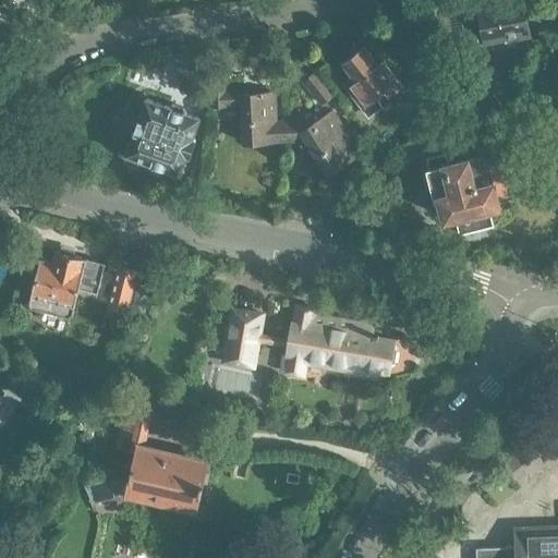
[(544,8),(542,0),(526,0),(495,7),(495,4),(460,11),(466,47),(508,38),(509,41),(526,38),(525,35),(529,34),(525,19),(533,17),(532,10),(544,8)]
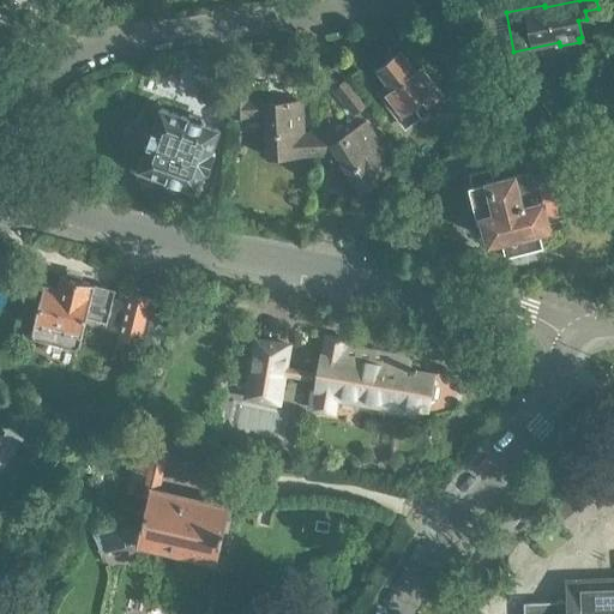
[(427,108),(444,96),(421,66),(415,71),(402,54),(398,58),(393,56),(384,64),(384,68),(379,72),(389,85),(379,91),(387,101),(384,103),(395,118),(402,112),(405,116),(423,103),(427,108)]
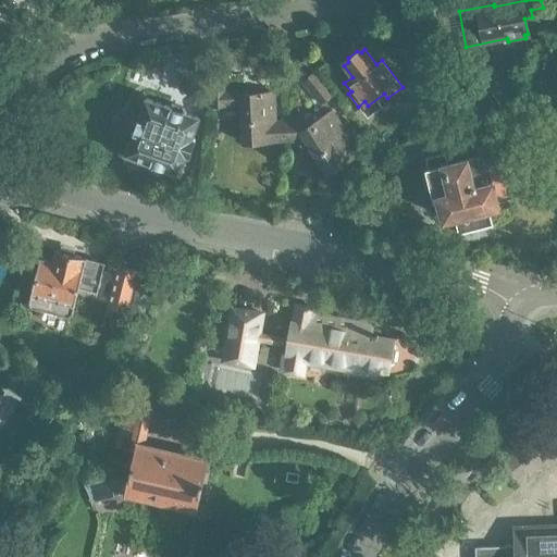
[(190,89),(205,86),(198,54),(184,58),(190,89)]
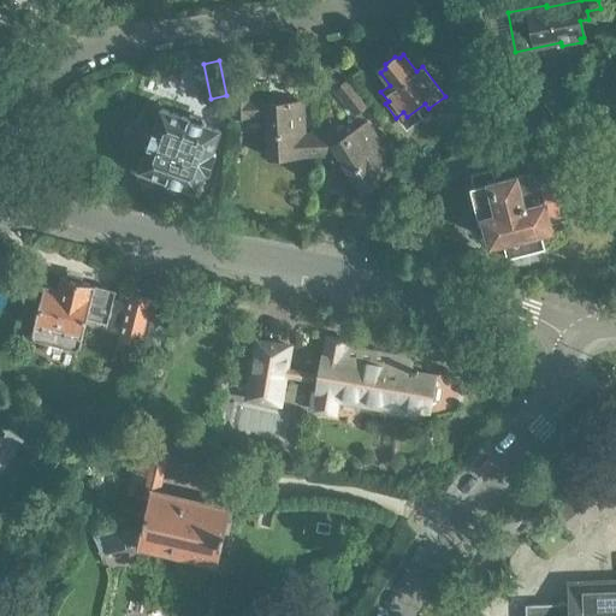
[(356,117),(369,106),(349,80),(335,90),(356,117)]
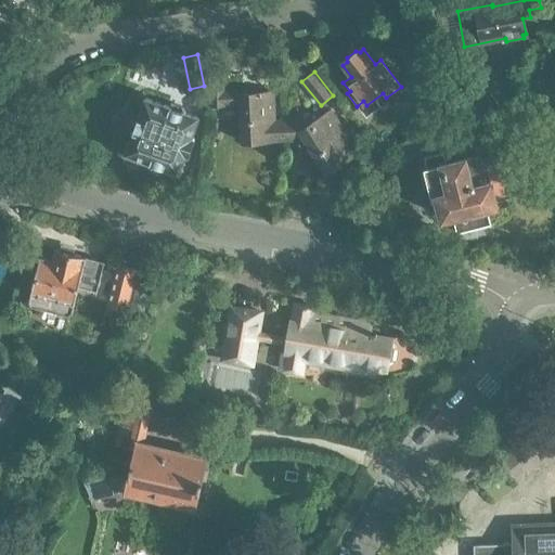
[(493,100),(516,87),(504,72),(485,88),(493,100)]
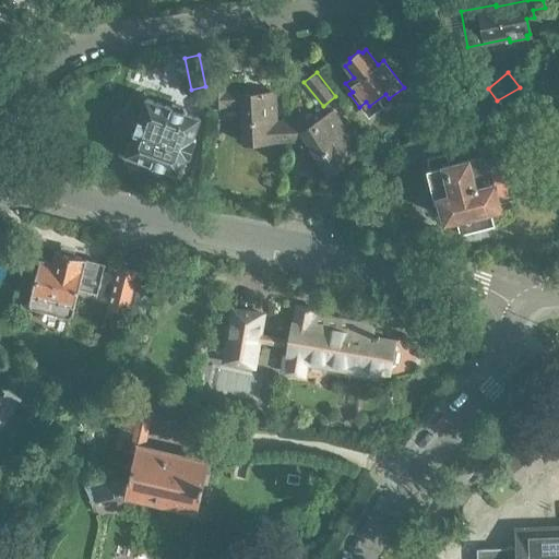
[(289,142),(288,122),(276,122),(274,93),(241,95),(241,91),(224,92),(224,75),(210,76),(212,108),(242,106),(245,144),(289,142)]
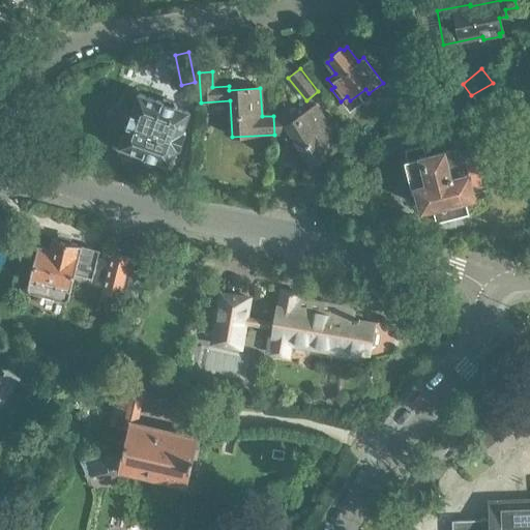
[(399,72),(387,82),(404,101),(414,92),(399,72)]
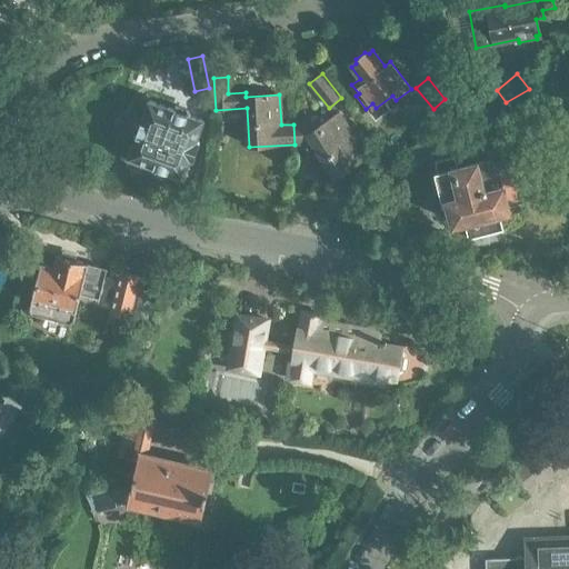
[(165,177),(172,173),(182,178),(189,160),(192,161),(199,142),(196,141),(202,121),(187,116),(188,111),(175,107),(173,111),(148,101),(146,106),(145,105),(139,120),(141,121),(135,138),(133,137),(127,152),(129,153),(128,158),(149,166),(152,173),(165,177)]
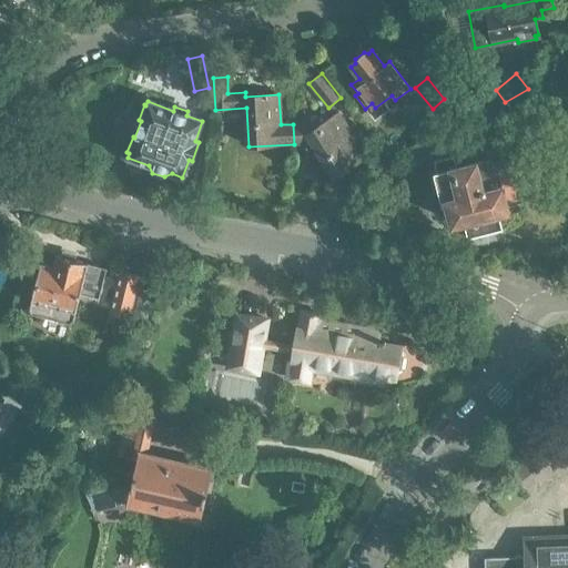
[(325,122),(293,124),(294,144),(313,143),(335,178),(363,160),(351,142),(356,139),(340,112),(325,122)]
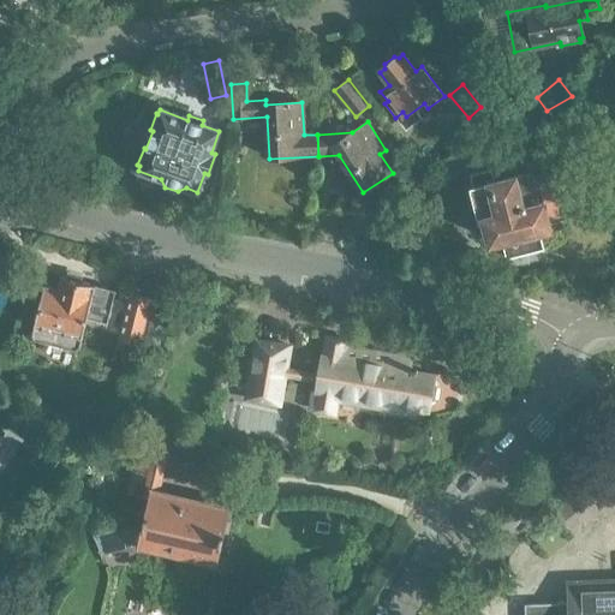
[(428,137),(422,129),(418,124),(407,133),(417,145),(428,137)]
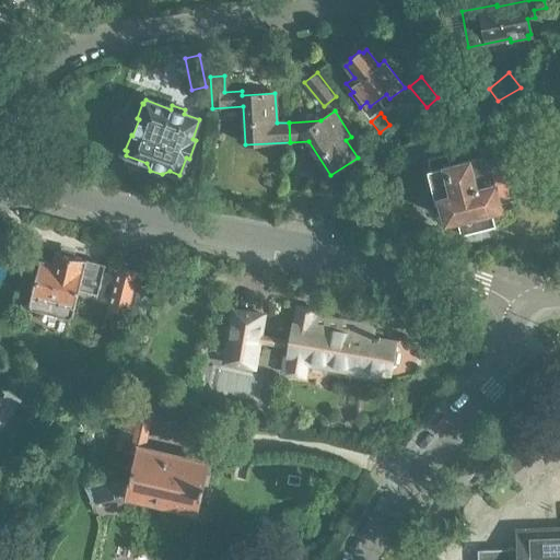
[(406,165),(432,142),(422,131),(396,155),(406,165)]
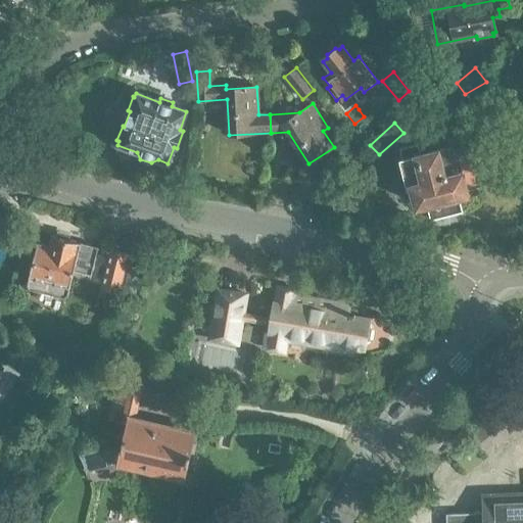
[(458,195),(467,192),(462,172),(458,173),(450,145),(431,150),(428,139),(416,142),(416,143),(400,147),(403,159),(401,159),(406,176),(403,176),(407,187),(413,185),(417,204),(427,202),(431,219),(462,211),(458,195)]
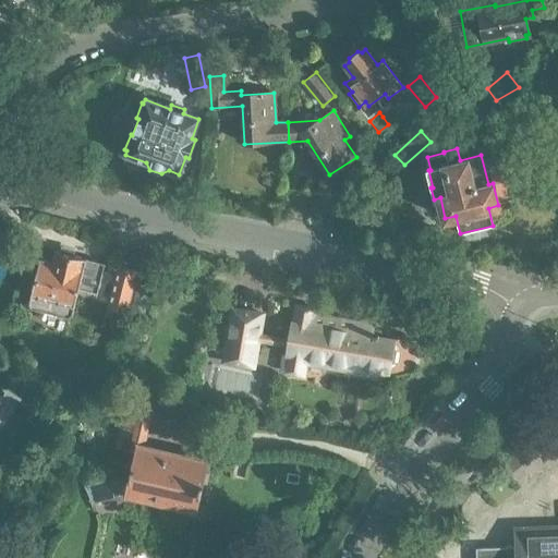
[(106,261),(53,247),(51,257),(44,256),(38,258),(28,303),(32,308),(68,317),(72,314),(82,275),(100,280),(106,261)]
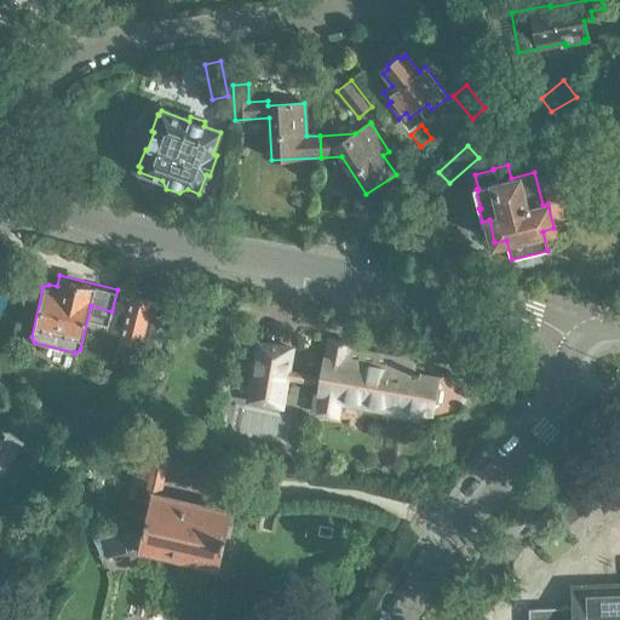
[(154,300),(130,294),(118,342),(142,348),(154,300)]
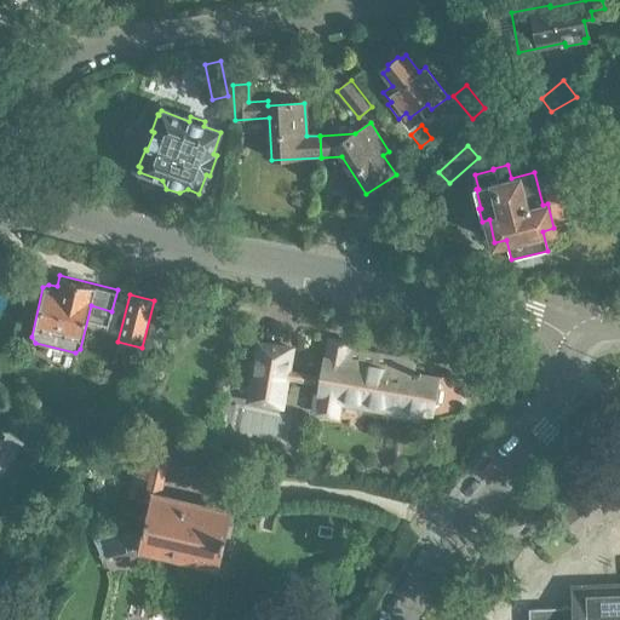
[(168,319),(153,315),(145,346),(161,350),(168,319)]
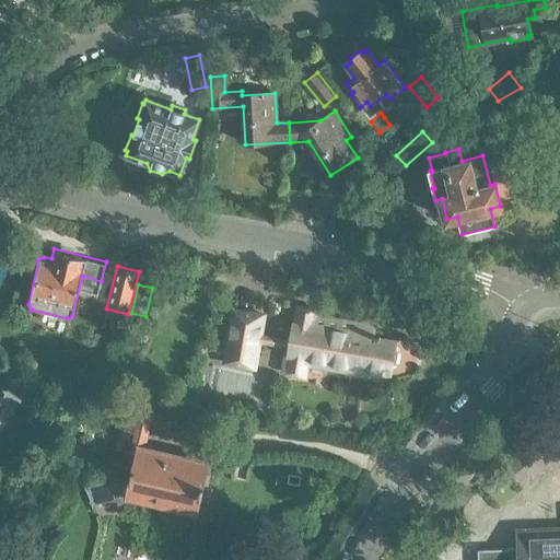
[(292,335),(271,331),(275,310),(240,303),(229,361),(265,368),(270,341),(291,345),(286,372),(304,375),(307,361),(372,373),(373,369),(388,372),(394,339),(380,337),(380,334),(314,323),(316,307),(298,304),(292,335)]
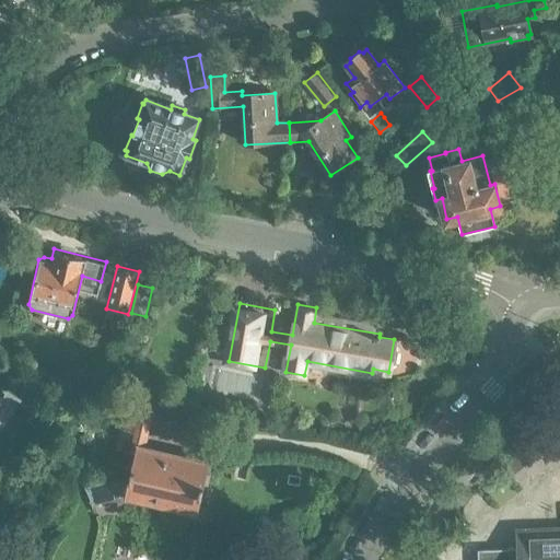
[(197,512),(209,462),(146,446),(156,398),(129,392),(116,447),(136,453),(126,496),(197,512)]
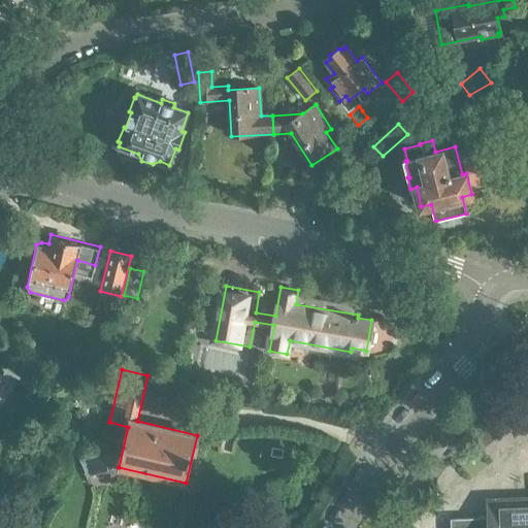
[(527,527),(527,493),(486,496),(487,516),(449,517),(449,527),(527,527)]
